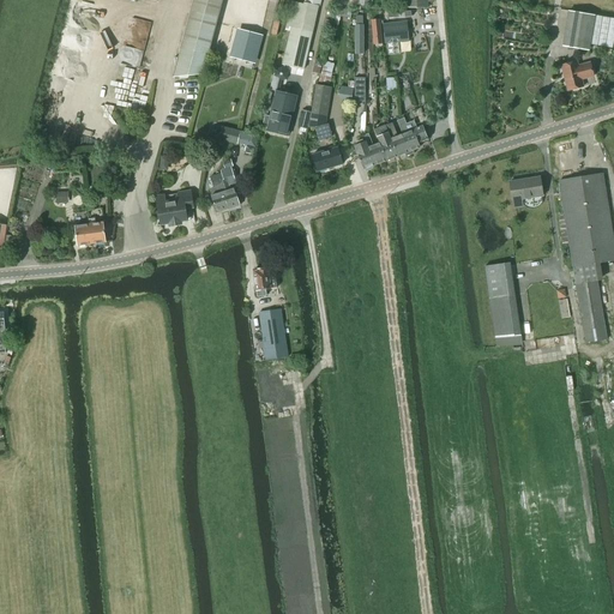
[(193,0),(179,58),(174,58),(176,78),(204,76),(223,0),(193,0)]
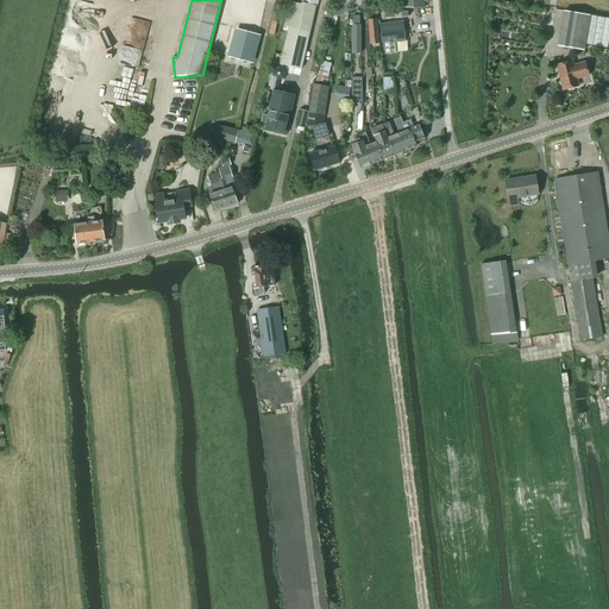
[(302,0),(302,6),(289,2),(284,26),(289,27),(281,64),(301,69),(315,7),(316,7),(318,0),(302,0)]
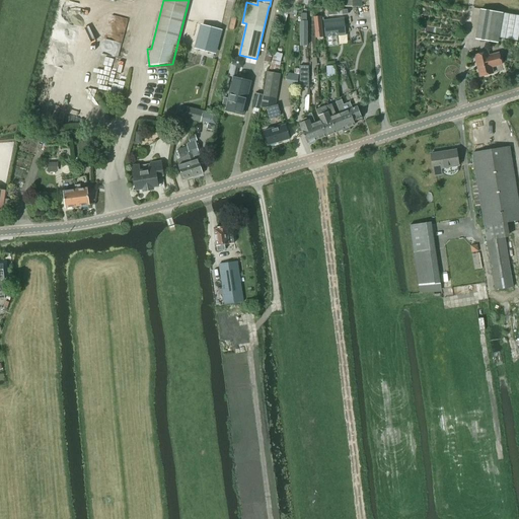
[(517,42),(518,30),(518,16),(480,10),(475,40),(498,44),(499,39),(517,42)]
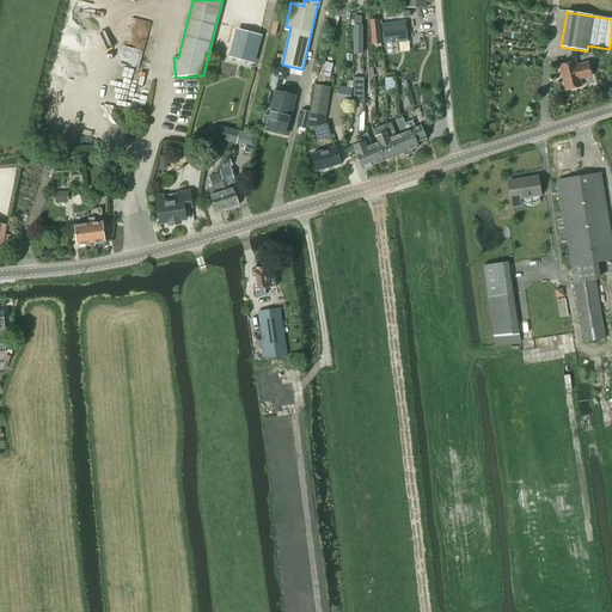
[(378,19),(371,19),(372,40),(380,40),(378,19)]
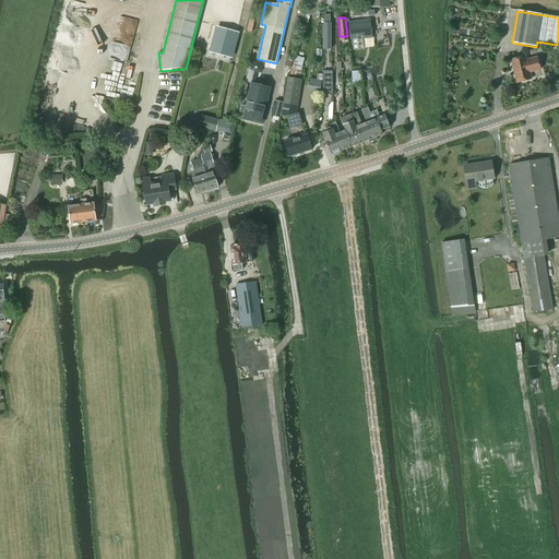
[(371,20),(348,22),(351,40),(352,40),(353,50),(365,49),(364,38),(372,38),(371,20)]
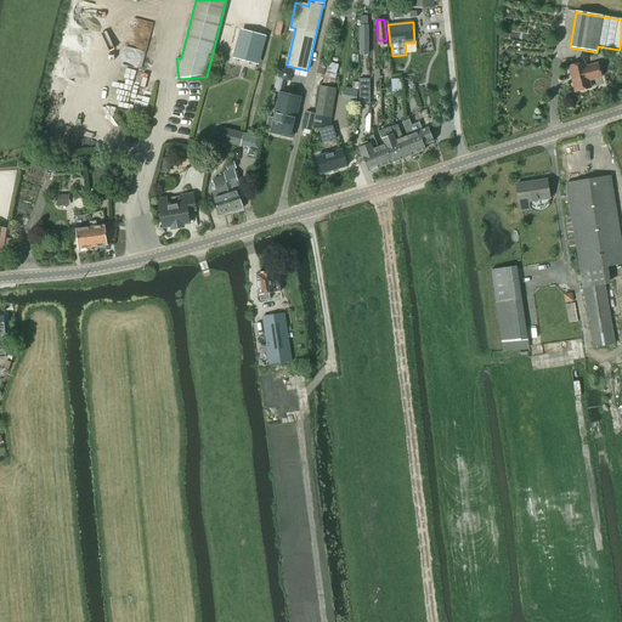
[(264,37),(243,30),(235,60),(256,64),(264,37)]
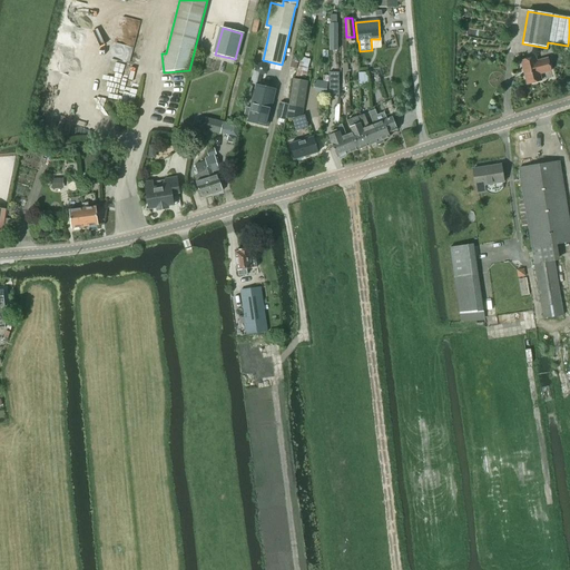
[(537,61),(536,58),(521,61),(527,85),(542,81),(540,75),(551,71),(548,59),(537,61)]
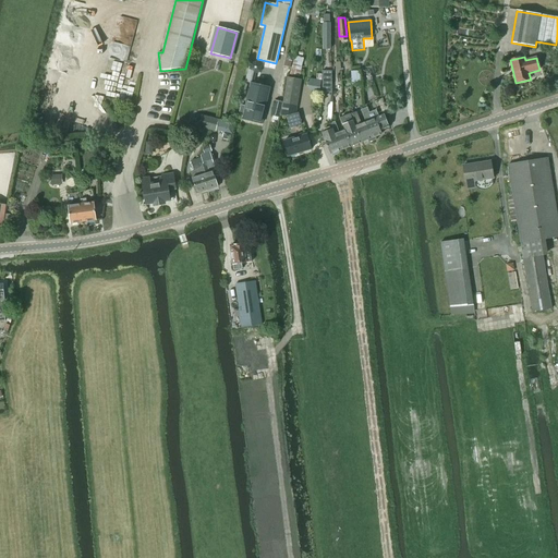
[(254,74),(261,72),(262,65),(257,61),(251,63),(250,70),(254,74)]
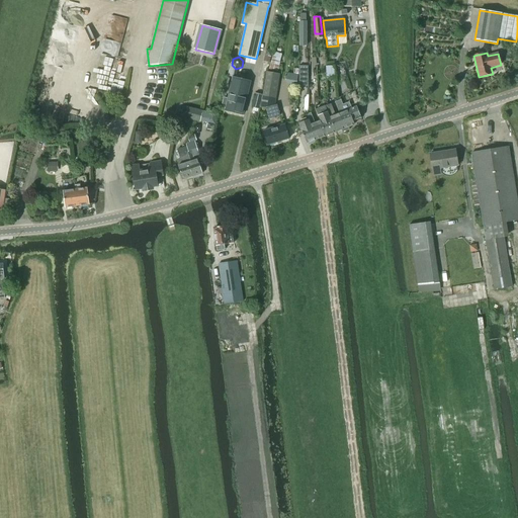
[(278,72),(280,63),(271,61),(269,70),(278,72)]
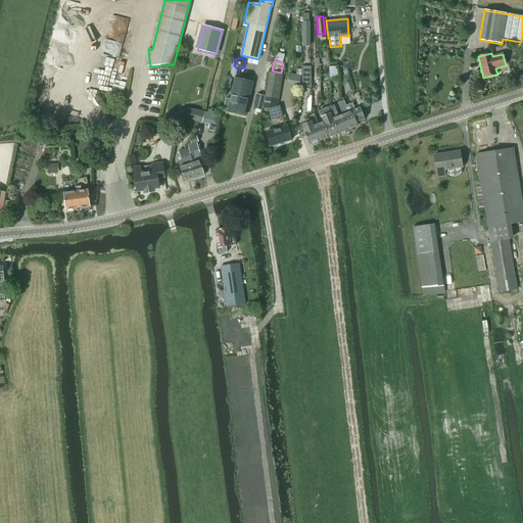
[(338,65),(329,67),(330,82),(339,81),(338,65)]
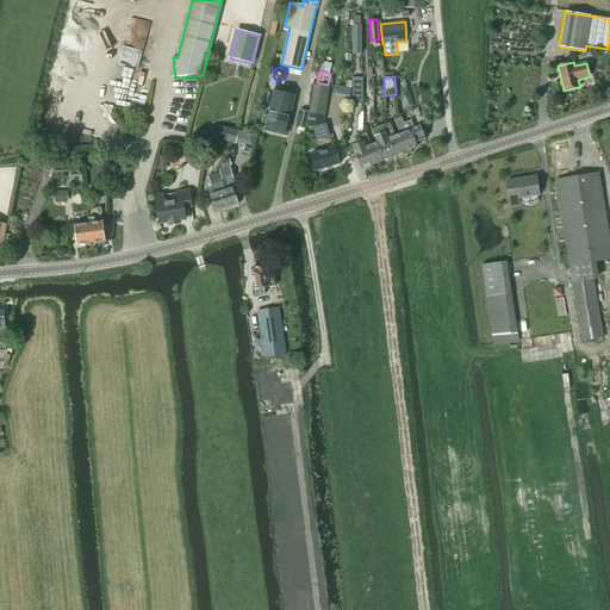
[(316,141),(330,136),(327,124),(324,117),(330,88),(313,85),(309,112),(311,112),(307,126),(315,128),(312,128),(316,141)]
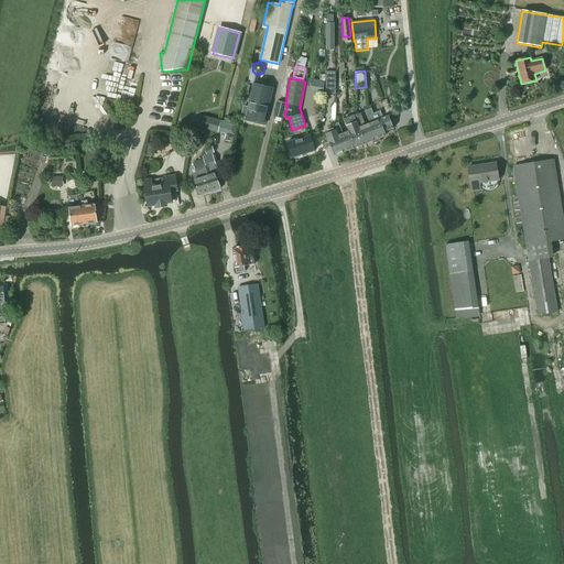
[(243,107),(242,114),(247,115),(245,121),(264,126),(273,89),(253,85),(248,108),(243,107)]
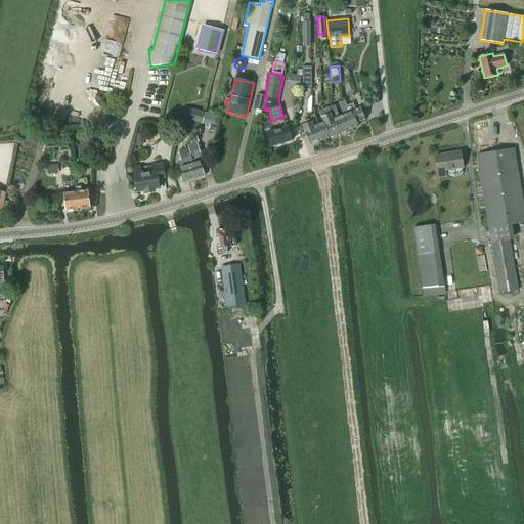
[(255,106),(255,108),(262,111),(262,110),(262,108),(263,108),(265,96),(258,94),(255,106)]
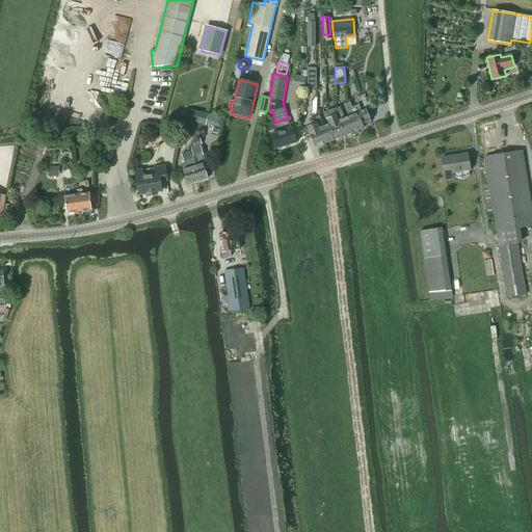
[(346,104),(344,105),(349,117),(348,117),(355,135),(358,133),(357,130),(364,128),(363,125),(371,121),(367,110),(362,112),(358,105),(351,108),(350,103),(346,104)]
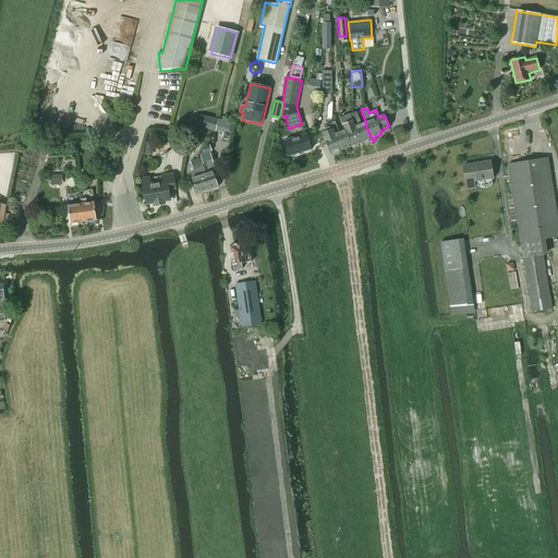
[(356,112),(350,114),(361,143),(367,140),(368,143),(373,142),(365,123),(361,124),(356,112)]
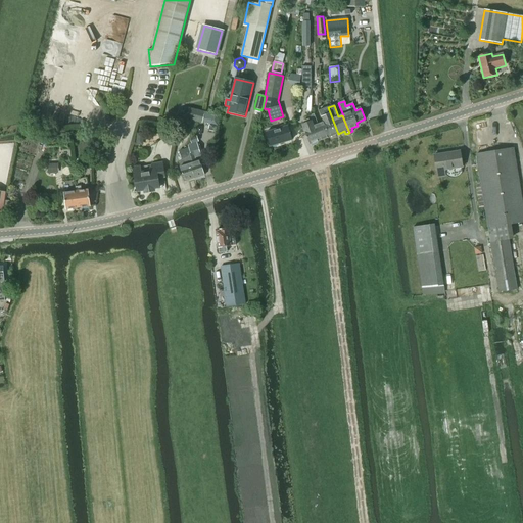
[(328,107),(319,111),(323,123),(329,137),(338,134),(328,107)]
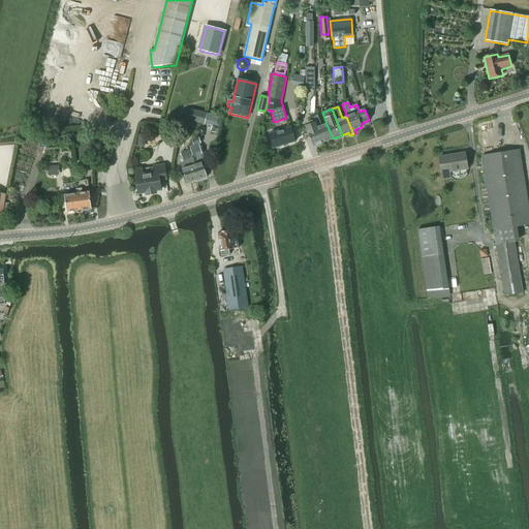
[(198,123),(201,113),(191,110),(188,120),(198,123)]
